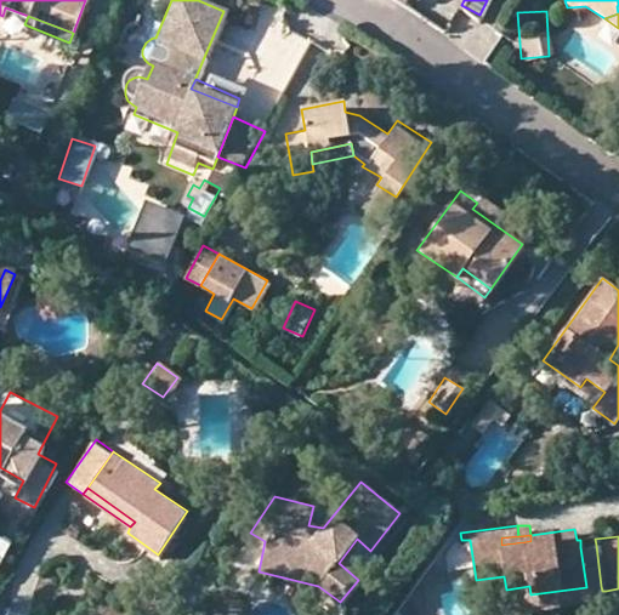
[(580,547),(586,587),(531,594),(529,586),(506,590),(509,611),(603,598),(602,591),(601,586),(596,545),(580,547)]
